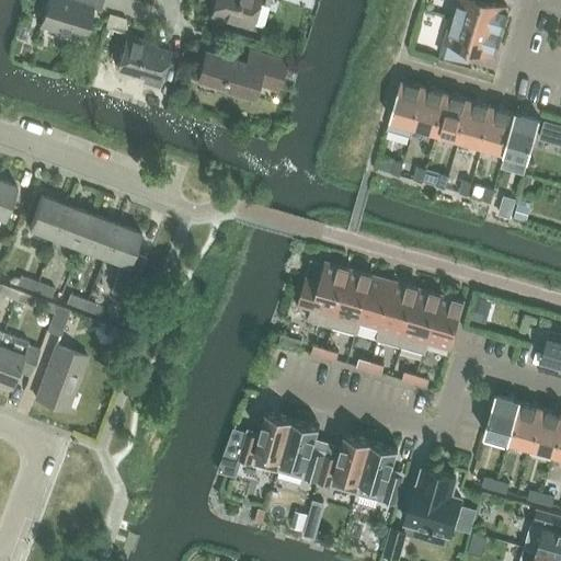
[(100,11),(103,0),(47,0),(41,25),(83,38),(92,8),(100,11)]
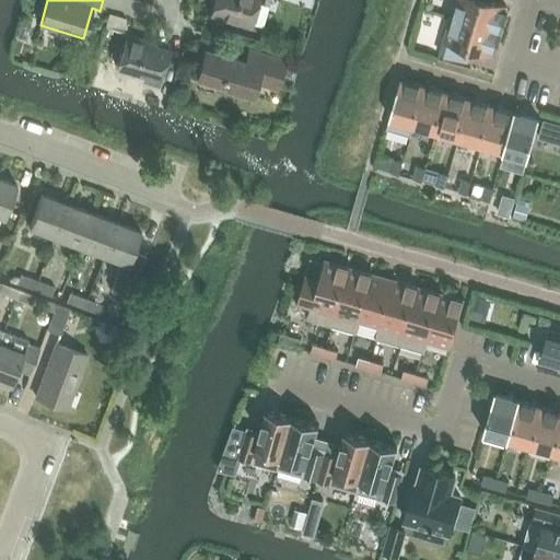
[(249,27),(257,0),(216,0),(211,15),(249,27)]
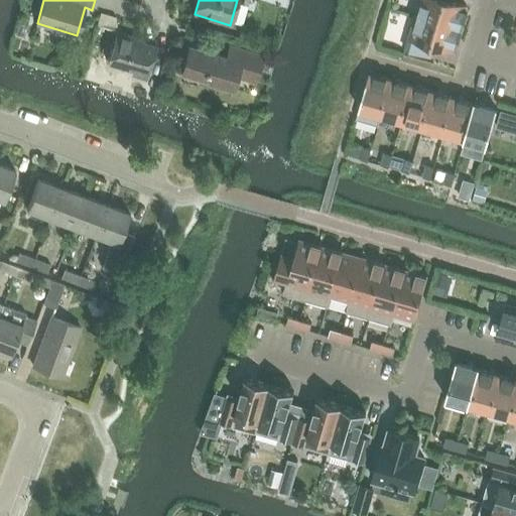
[(419,0),(415,15),(463,29),(467,17),(464,16),(467,6),(446,1),(446,0),(419,0)]
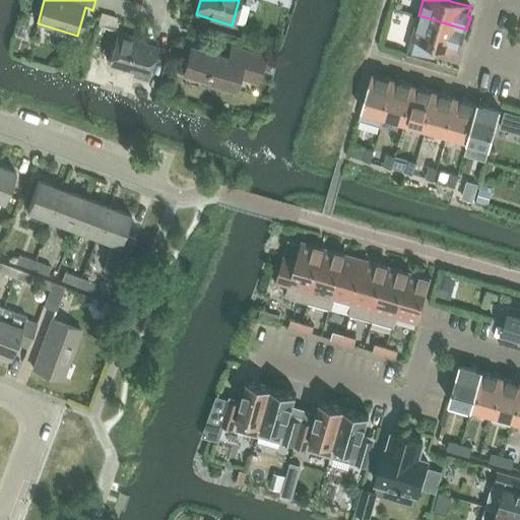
[(463,42),(466,29),(418,15),(409,50),(434,57),(438,45),(458,51),(460,41),(463,42)]
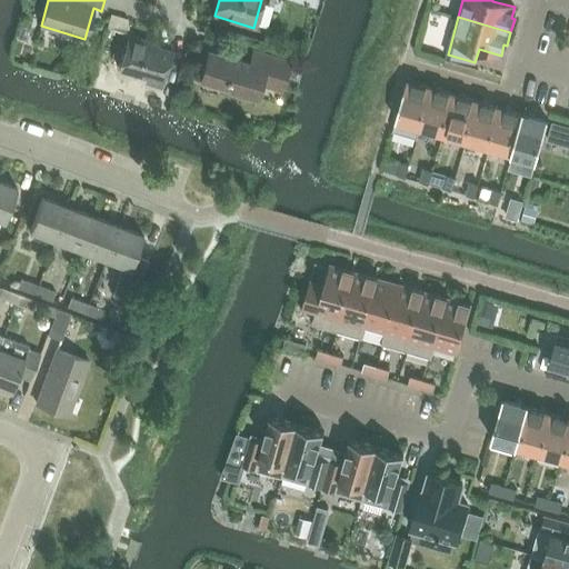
[(160,87),(171,51),(148,45),(149,41),(129,36),(119,69),(148,78),(146,83),(160,87)]
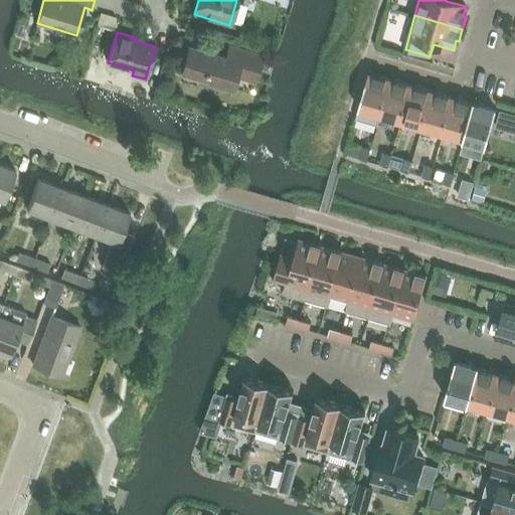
[(234,59),(189,45),(181,71),(232,87),(237,69),(256,75),(263,55),(237,48),(234,59)]
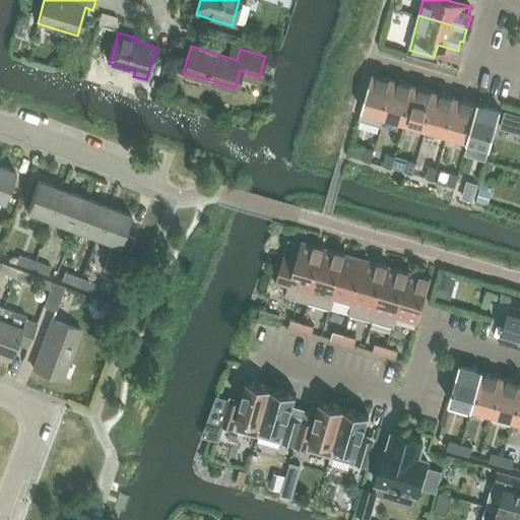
[(382,117),(393,79),(372,74),(362,111),(382,117)]
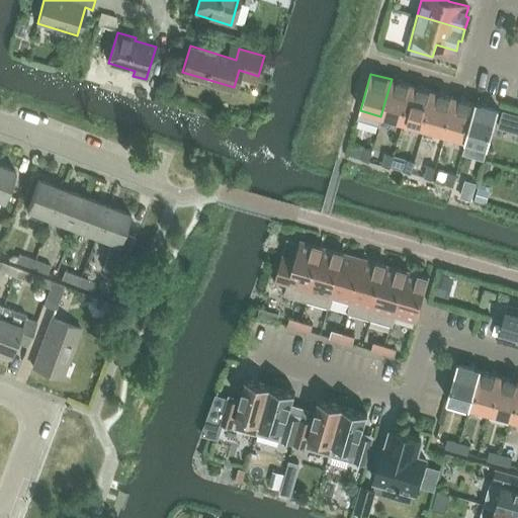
[(402,121),(412,85),(392,79),(380,116),(402,121)]
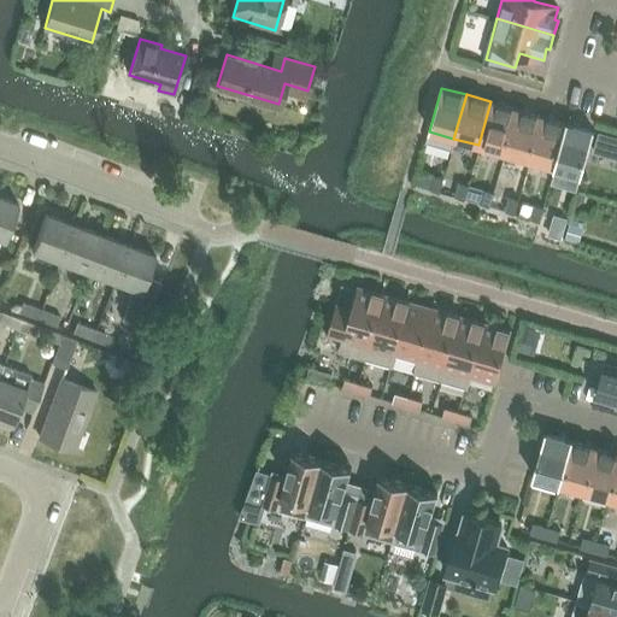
[(504,151),(516,107),(491,101),(479,145),(504,151)]
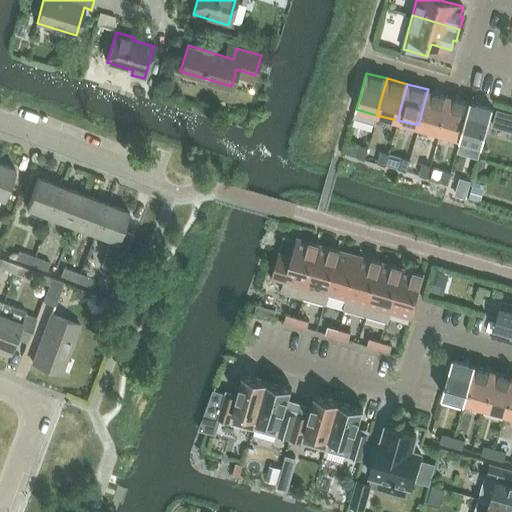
[(135,86),(132,93),(142,96),(144,89),(135,86)]
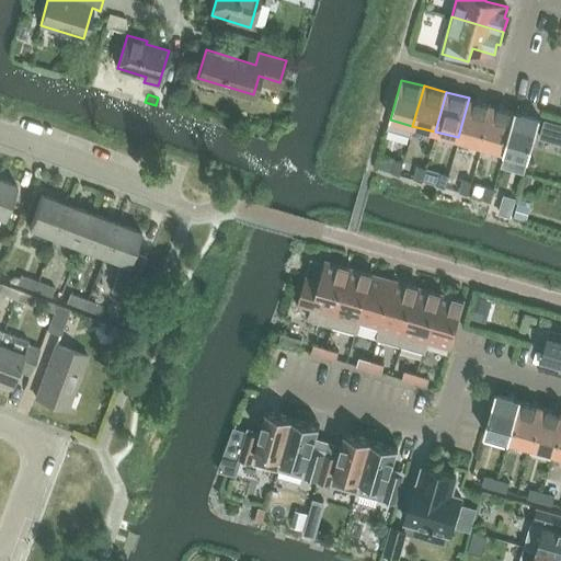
[(481,144),(492,104),(469,98),(458,137),(481,144)]
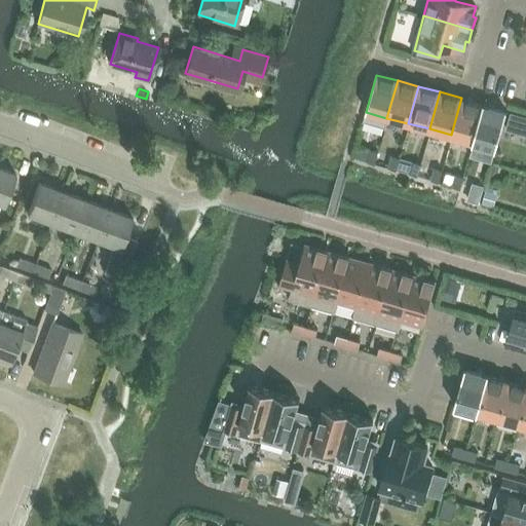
[(473,140),(484,103),(461,98),(451,135),(473,140)]
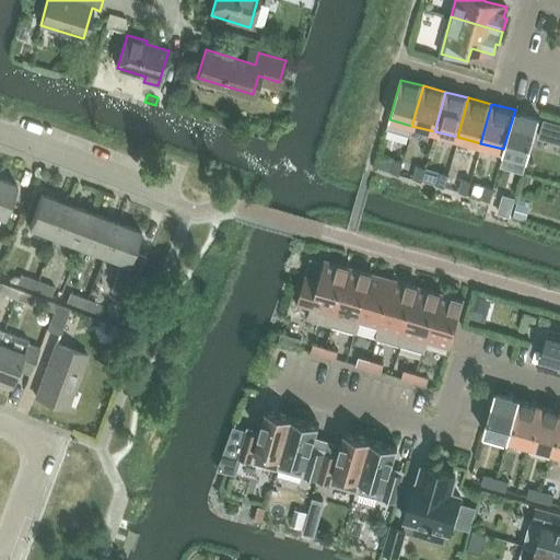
[(515,109),(503,149),(528,155),(540,116),(515,109)]
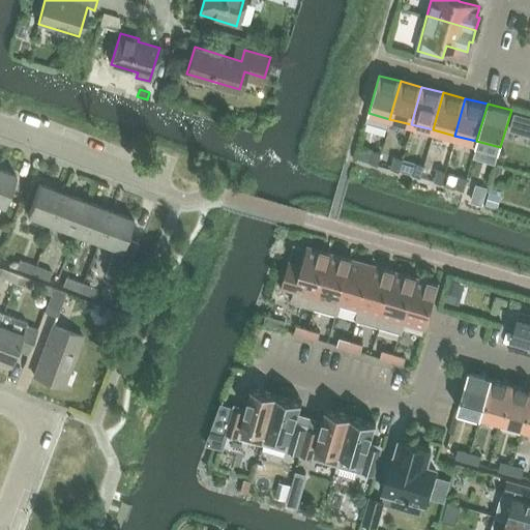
[(529,118),(512,113),(507,130),(529,137),(529,118)]
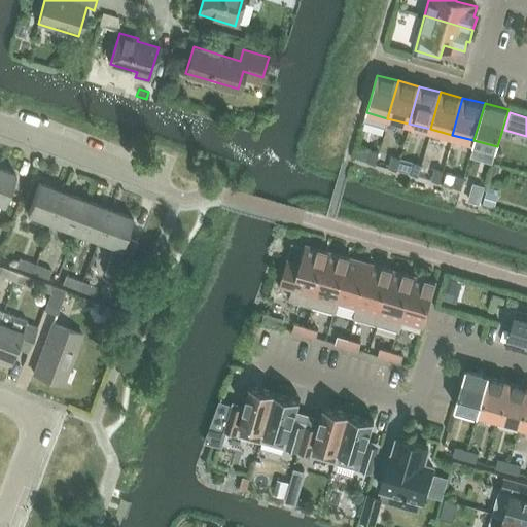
[(375,164),(378,152),(371,149),(366,162),(375,164)]
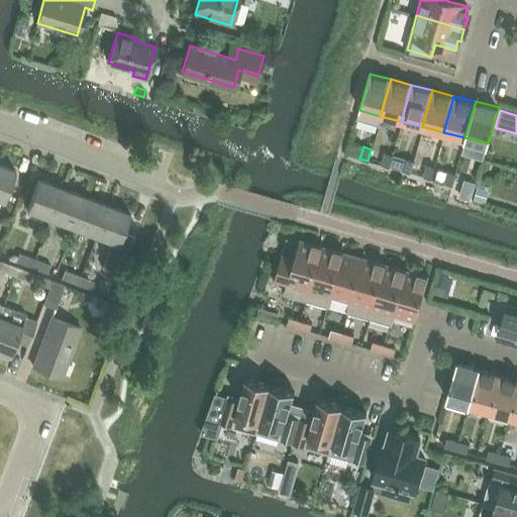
[(389,167),(392,156),(384,153),(381,165),(389,167)]
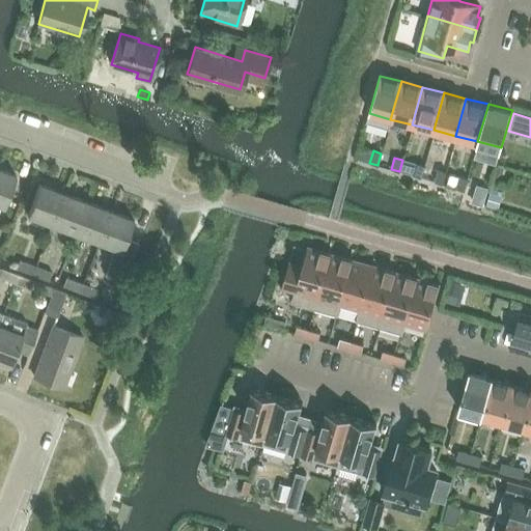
[(421,177),(424,166),(416,164),(413,175),(421,177)]
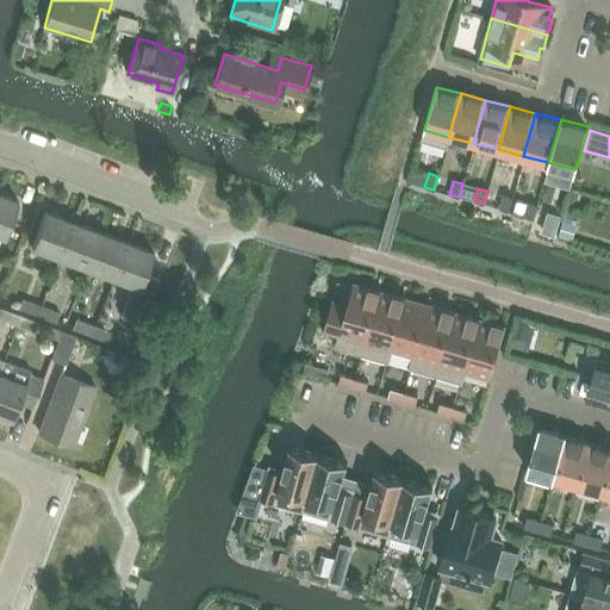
[(18,244),(27,218),(14,213),(18,201),(0,194),(0,236),(5,238),(18,244)]
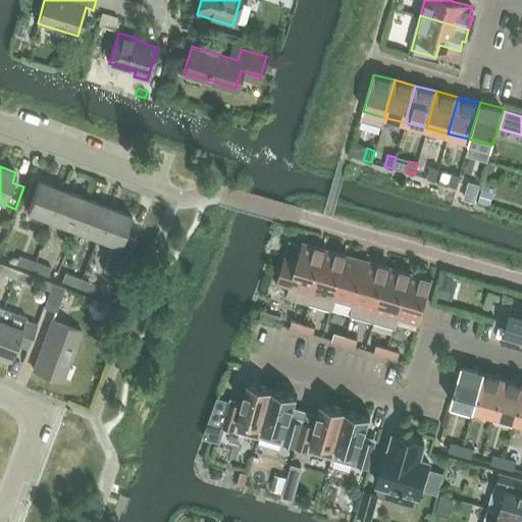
[(434,180),(438,168),(430,166),(427,177),(434,180)]
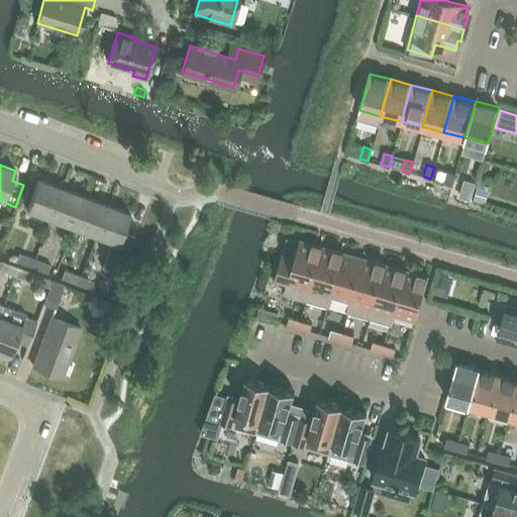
[(451,185),(454,174),(447,172),(444,183),(451,185)]
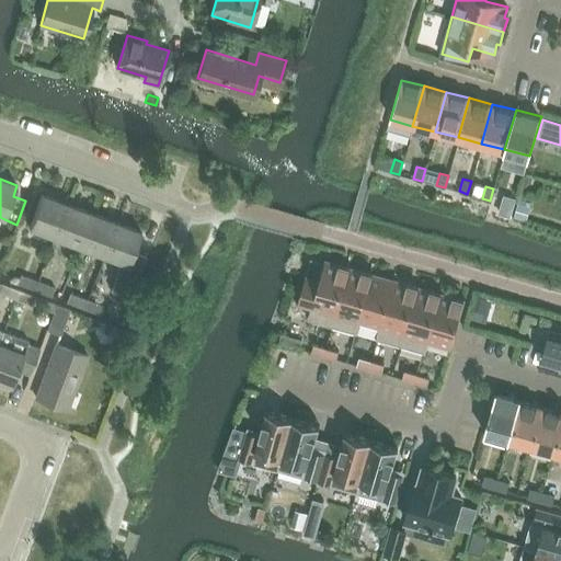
[(55,238),(67,204),(42,195),(29,228),(55,238)]
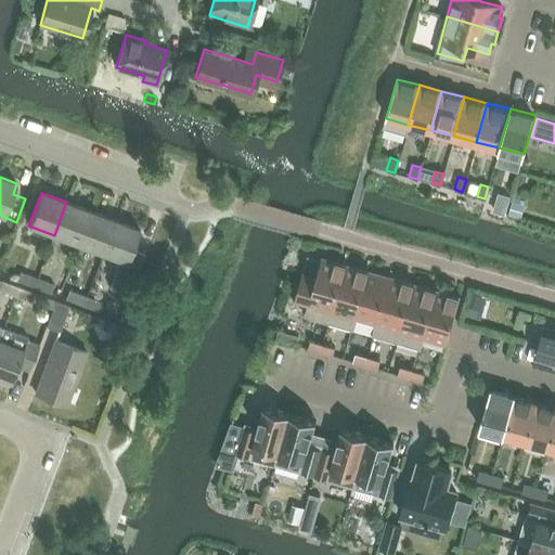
[(505,215),(508,202),(500,199),(497,211),(505,215)]
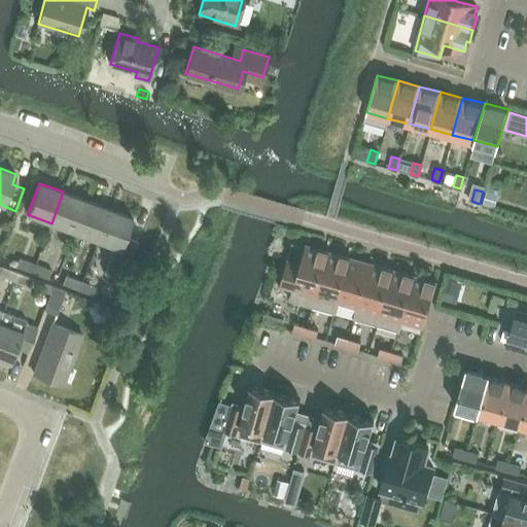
[(74,233),(86,201),(63,191),(51,223),(74,233)]
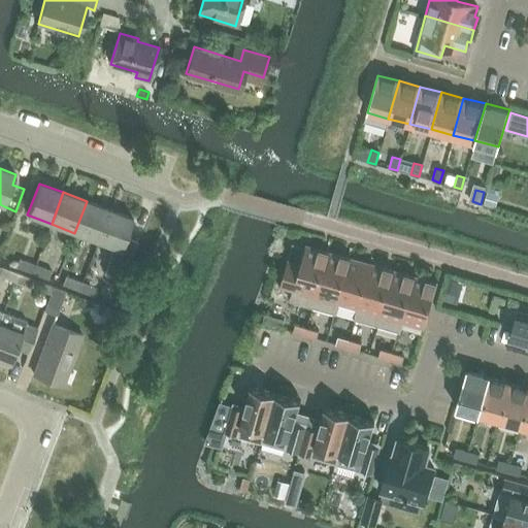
[(487,193),(484,204),(495,207),(498,196),(487,193)]
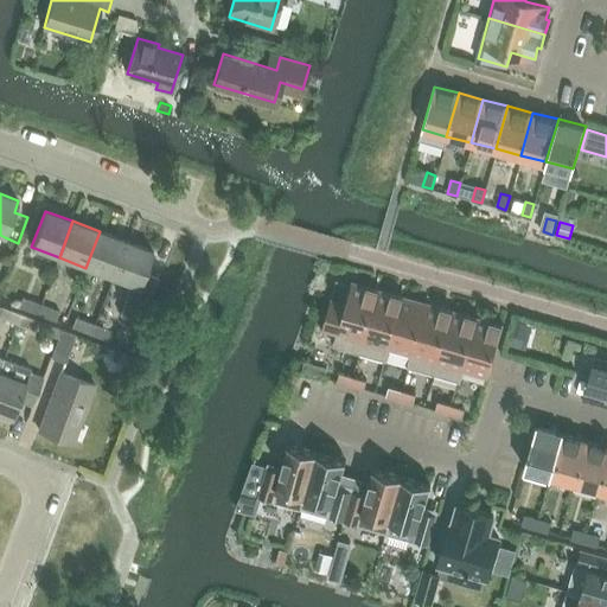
[(113,278),(126,241),(100,231),(85,268),(113,278)]
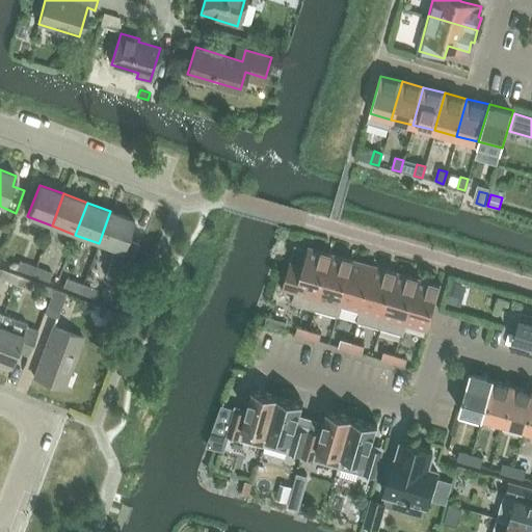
[(110,211),(99,243),(114,249),(105,275),(124,283),(138,243),(127,239),(134,220),(110,211)]
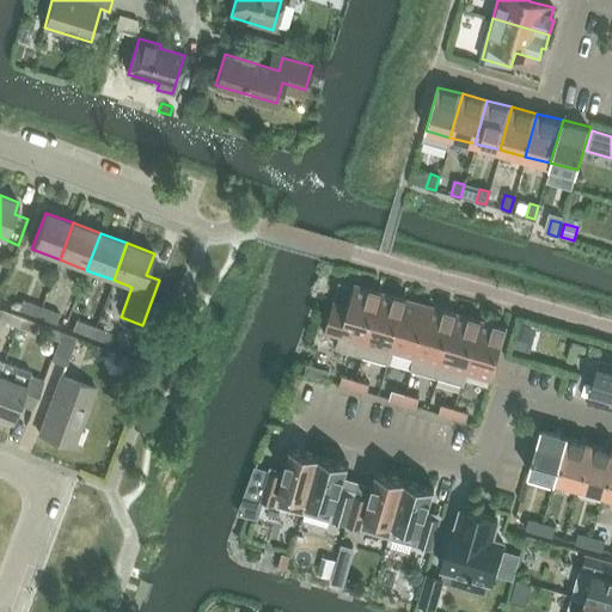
[(362,355),(381,289),(355,282),(349,305),(334,301),(325,332),(340,336),(336,348),(362,355)]
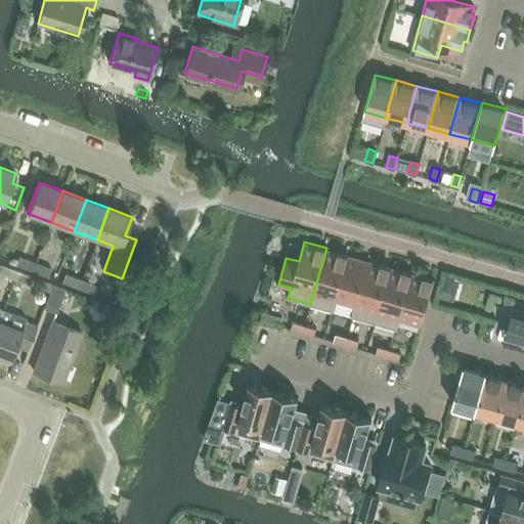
[(326,248),(310,304),(333,310),(336,301),(349,255),(326,248)]
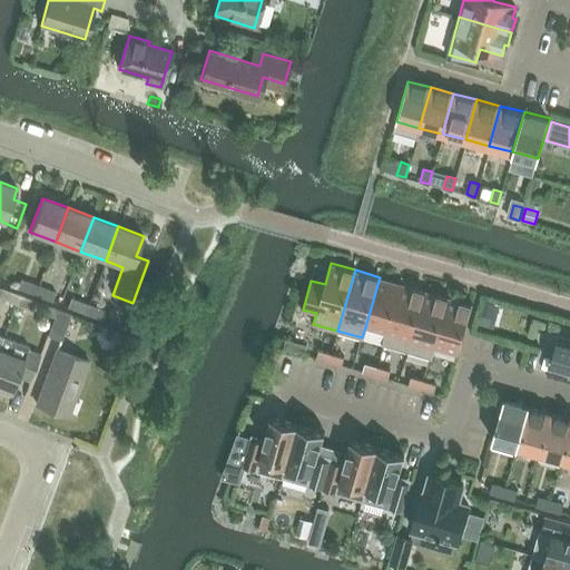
[(380,277),(365,327),(385,333),(400,283),(380,277)]
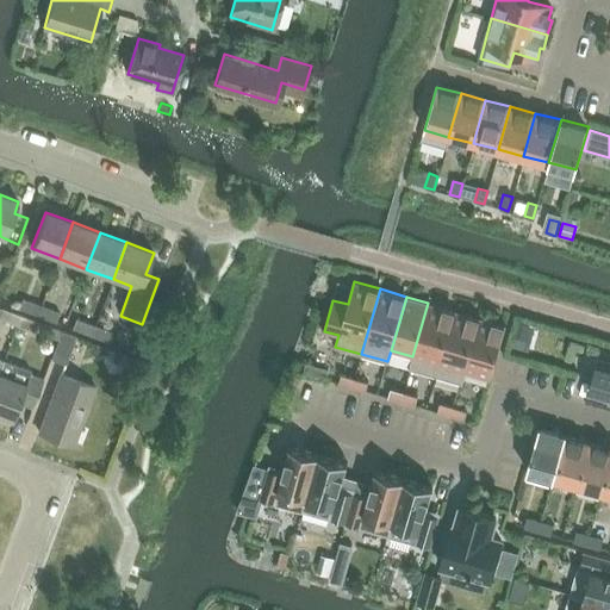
[(38,316),(42,306),(22,299),(18,309),(38,316)]
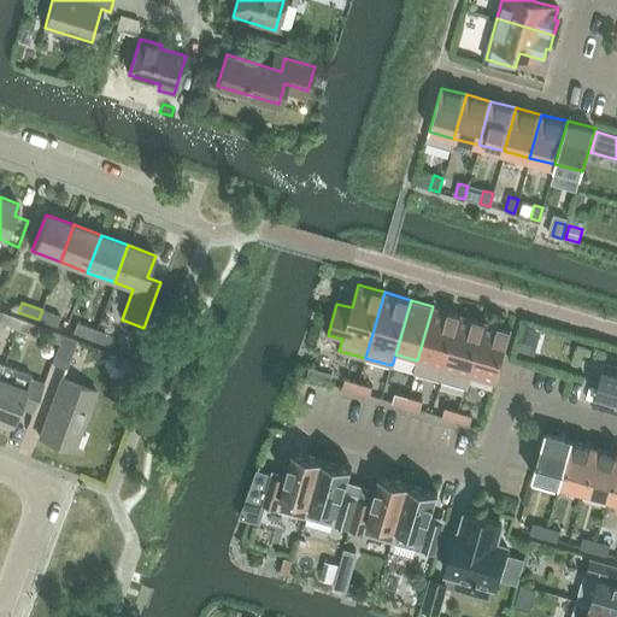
[(433,306),(417,360),(415,372),(440,380),(459,313),(433,306)]
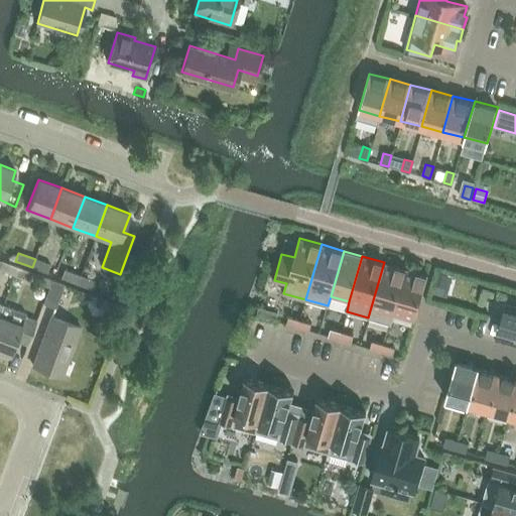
[(35,259),(32,267),(47,273),(50,264),(35,259)]
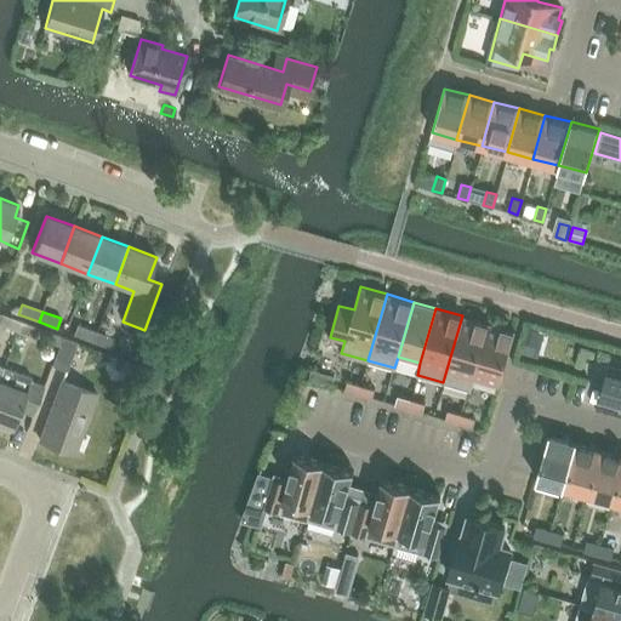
[(0,324),(17,331),(21,322),(1,314),(0,318),(0,324)]
